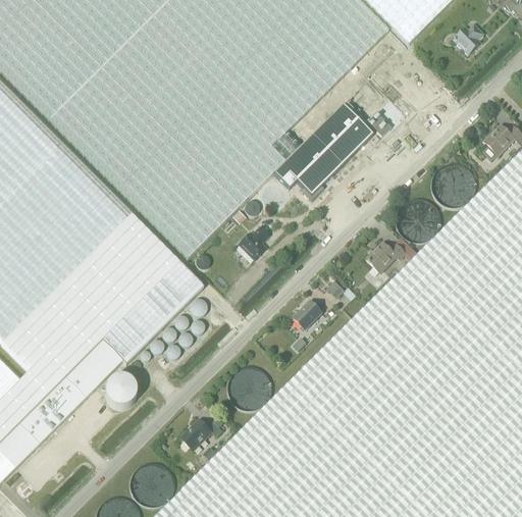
[(0,0),(0,69),(187,257),(273,171),(344,101),(367,78),(402,43),(359,0),(0,0)]
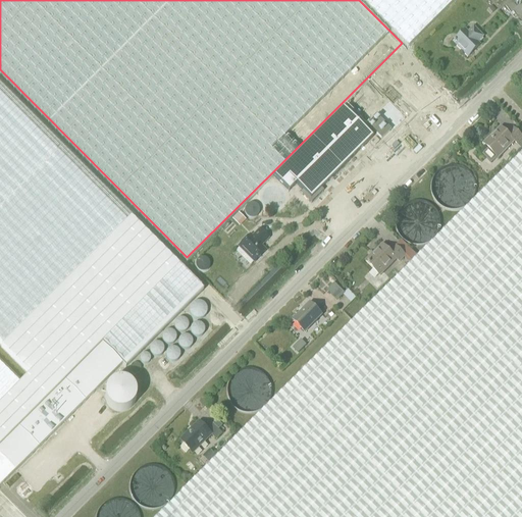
[(364,0),(408,43),(451,0),(520,0),(364,0)]
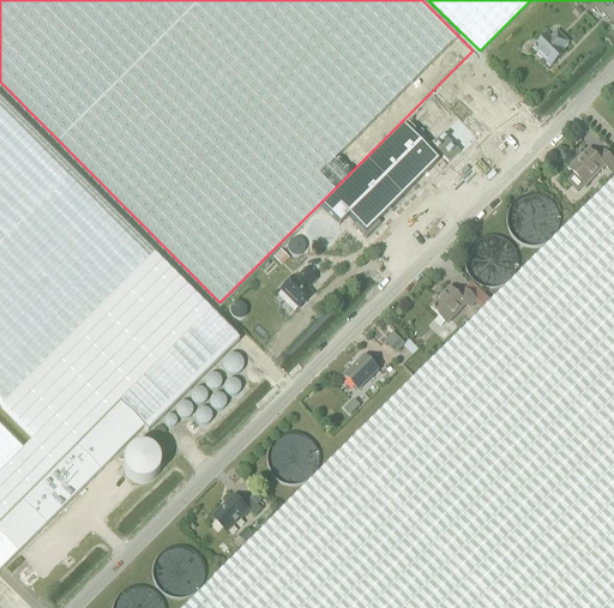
[(572,7),(577,12),(583,6),(578,1),(572,7)]
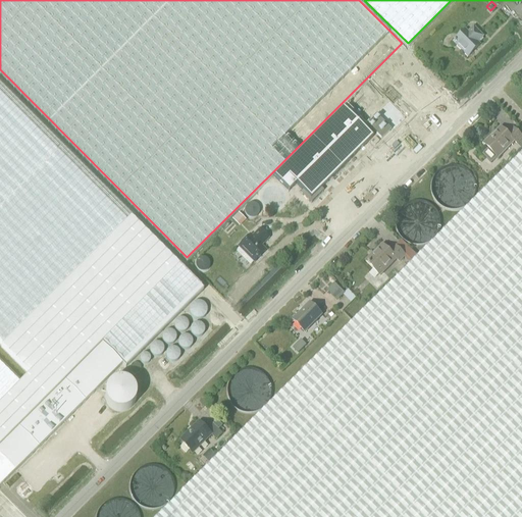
[(465,26),(453,38),(467,52),(479,41),(477,38),(482,33),(473,22),(467,29),(465,26)]
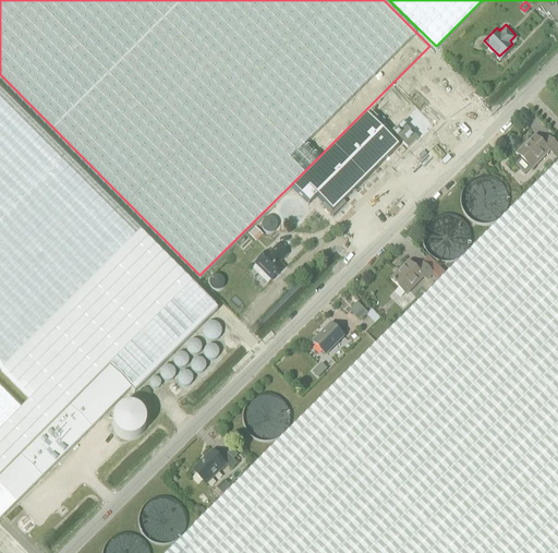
[(392,83),(367,108),(379,120),(400,99),(404,95),(392,83)]
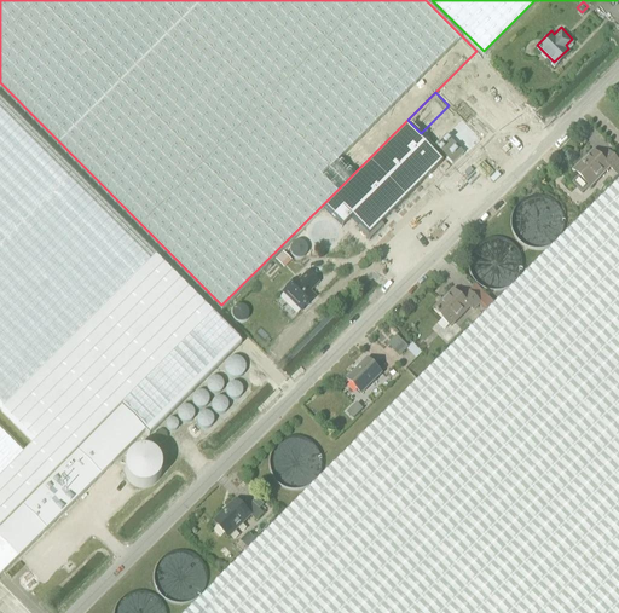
[(0,404),(34,439),(23,449),(0,472),(0,525),(122,404),(123,403),(214,311),(152,249),(0,97),(0,404)]
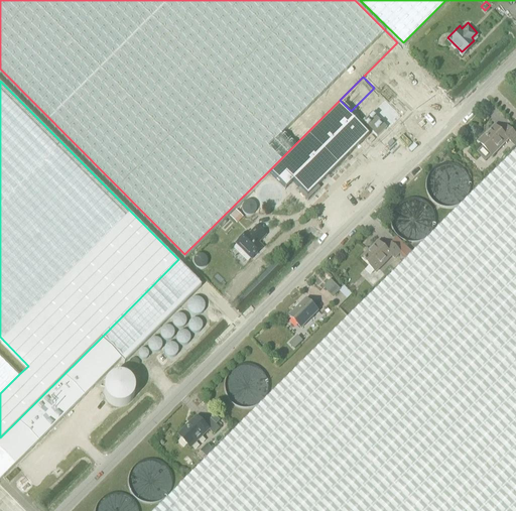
[(370,130),(351,111),(340,100),(270,169),(285,184),(292,177),(299,184),(297,187),(306,197),(319,184),(317,182),(370,130)]
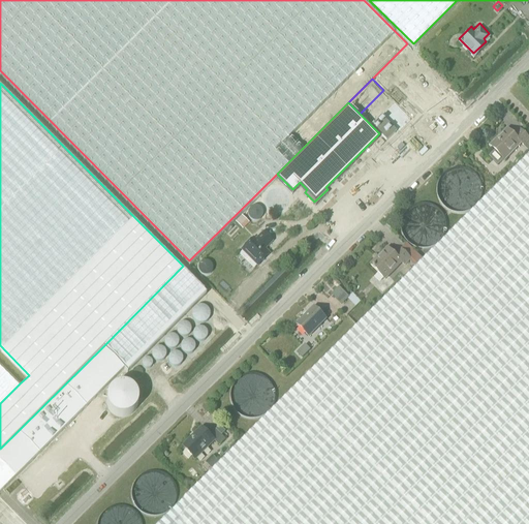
[(381,113),(372,122),(386,136),(396,127),(381,113)]
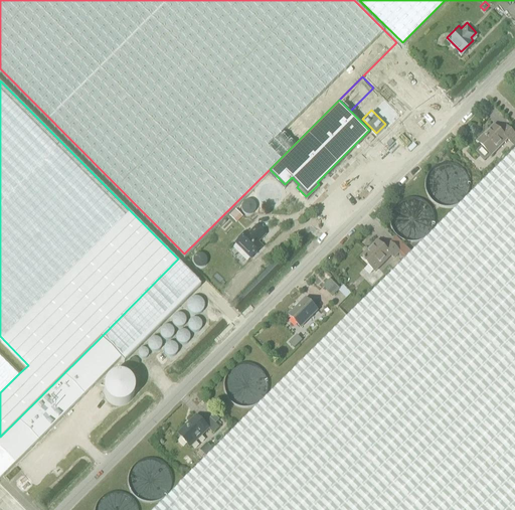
[(482,142),(476,148),(484,157),(491,151),(507,135),(510,138),(514,143),(514,130),(507,122),(501,128),(494,121),(477,137),(482,142)]
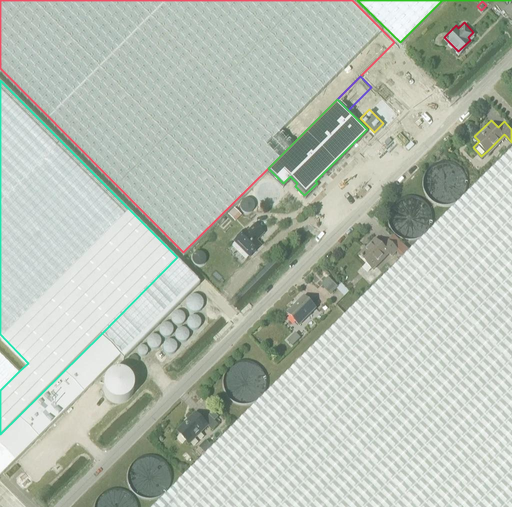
[(385,123),(375,132),(382,139),(391,129),(385,123)]
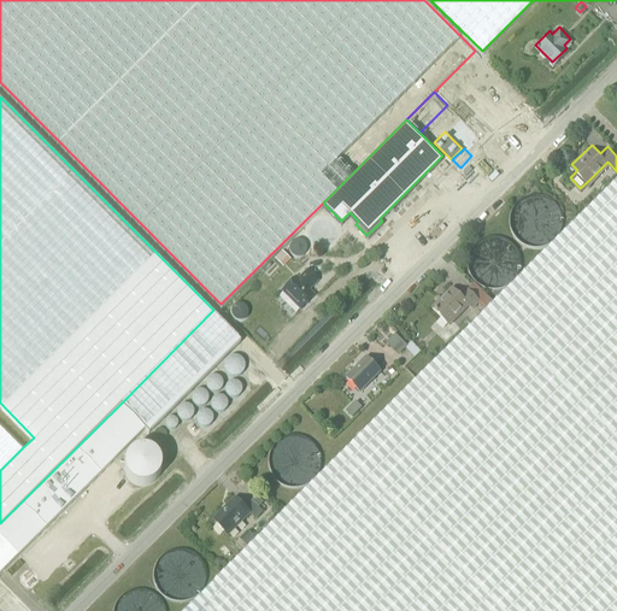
[(445,156),(439,162),(444,165),(450,160),(445,156)]
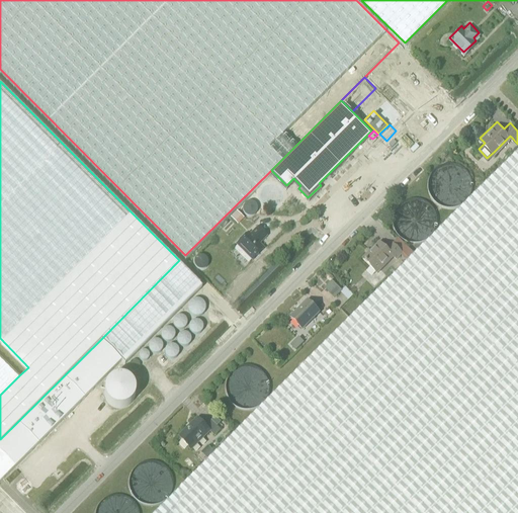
[(517,512),(517,148),(152,512),(517,512)]
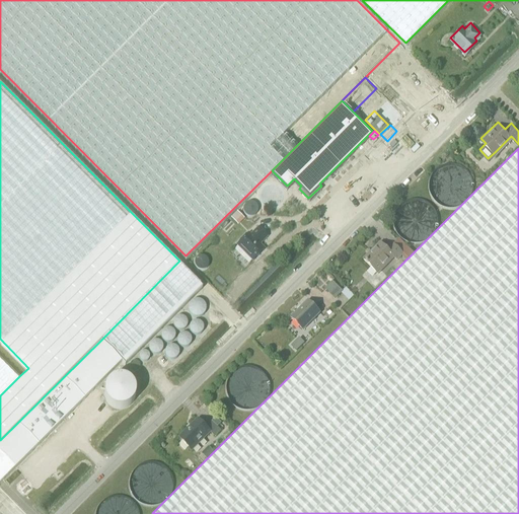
[(237,208),(231,214),(237,220),(244,214),(237,208)]
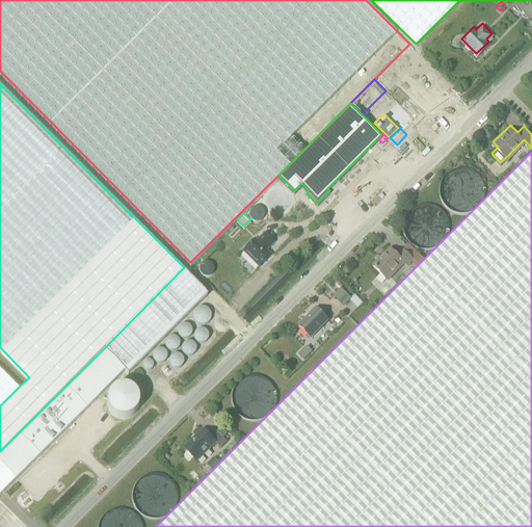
[(268,243),(273,238),(264,229),(257,237),(255,235),(243,247),(259,263),(270,251),(264,245),(267,242),(268,243)]
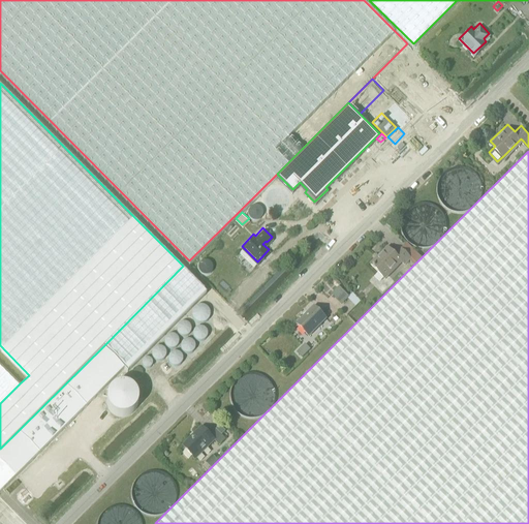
[(411,254),(401,244),(395,250),(387,243),(371,259),(384,274),(402,257),(405,260),(411,254)]
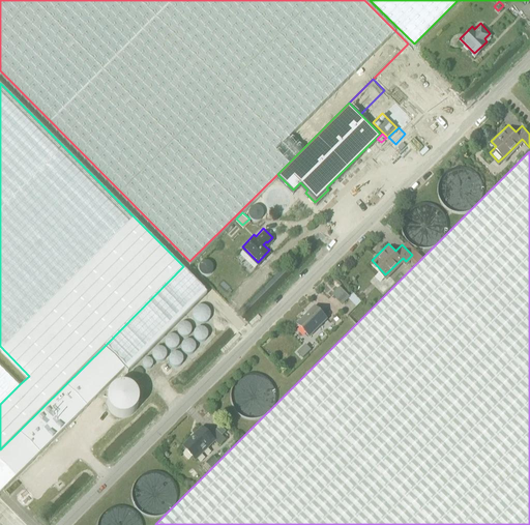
[(105,346),(0,449),(0,458),(3,461),(3,462),(15,473),(20,468),(125,365),(128,369),(207,290),(183,266),(106,345),(105,346)]
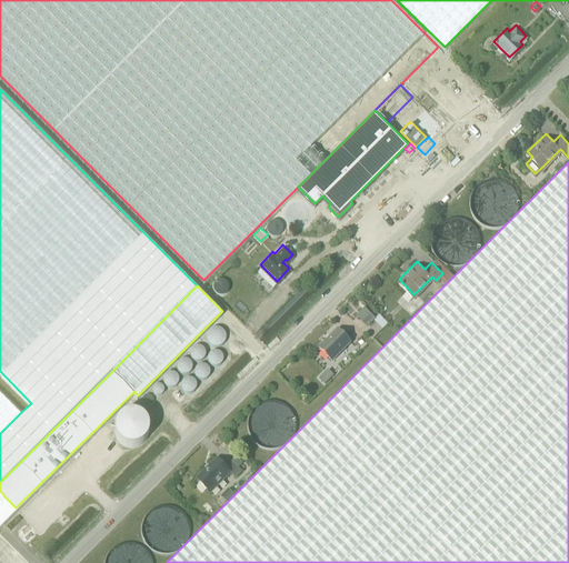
[(366,304),(358,311),(368,321),(375,314),(366,304)]
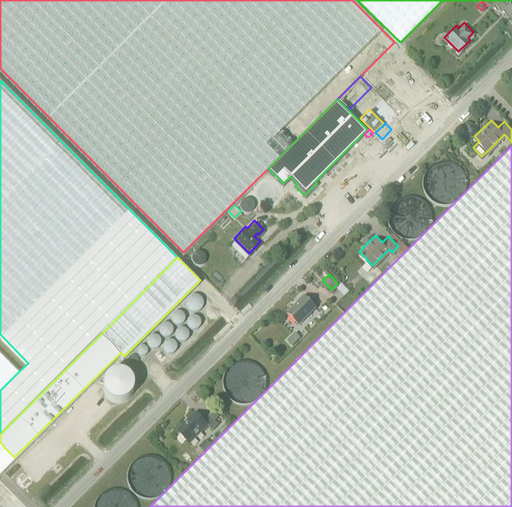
[(316,304),(304,292),(287,309),(299,321),(316,304)]
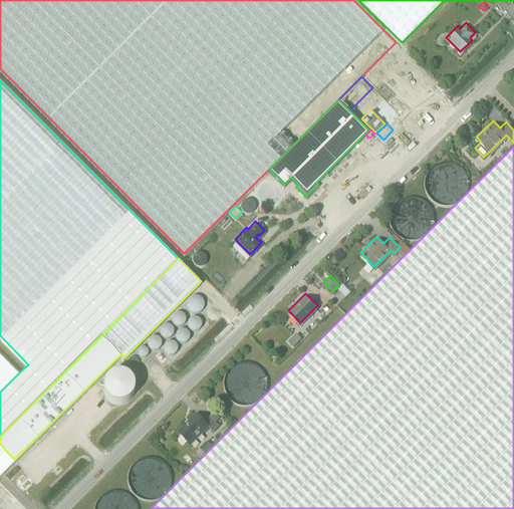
[(302,335),(297,329),(288,338),(293,343),(302,335)]
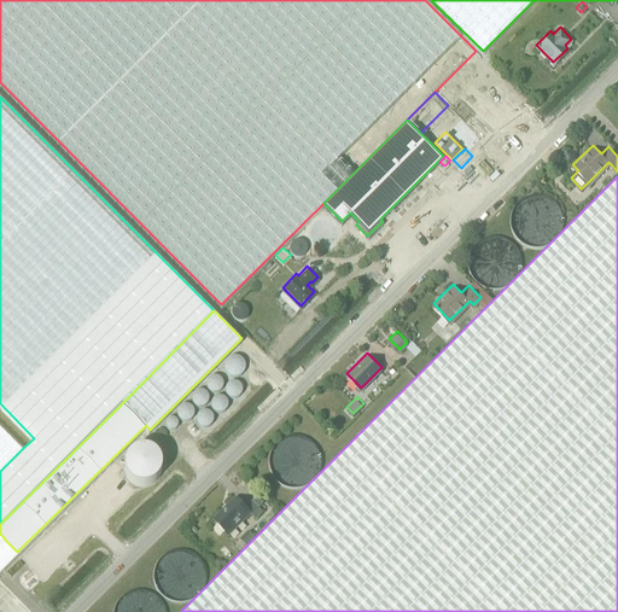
[(0,424),(0,471),(23,448),(0,424)]
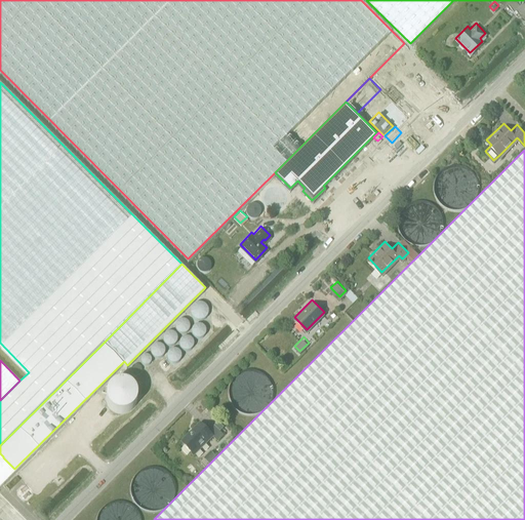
[(217,437),(224,431),(214,422),(208,428),(200,420),(182,438),(194,451),(212,433),(217,437)]
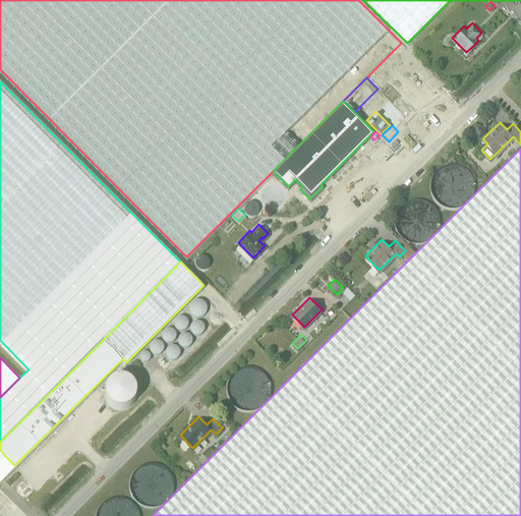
[(0,450),(0,480),(5,475),(4,475),(14,465),(3,454),(0,450)]
